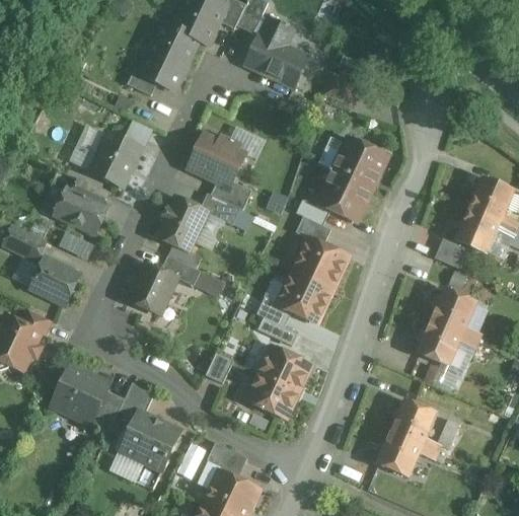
[(225,3),(219,0),(196,0),(189,14),(180,11),(173,26),(164,21),(163,23),(198,40),(208,45),(218,21),(227,4),(225,3)]
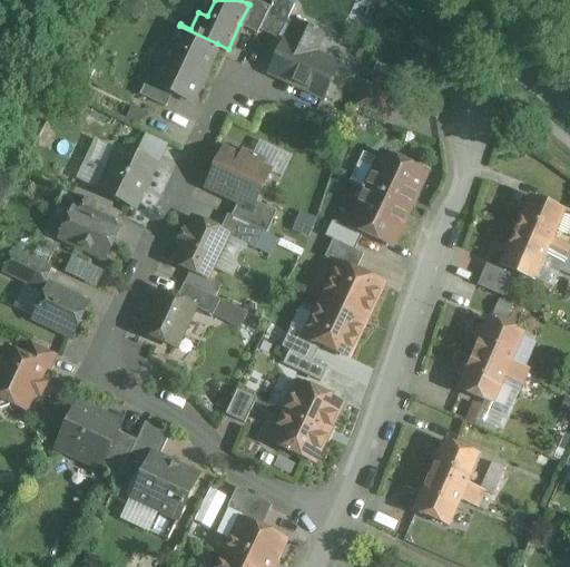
[(269,5),(259,0),(249,0),(247,3),(249,5),(239,23),(257,31),(259,27),(269,5)]
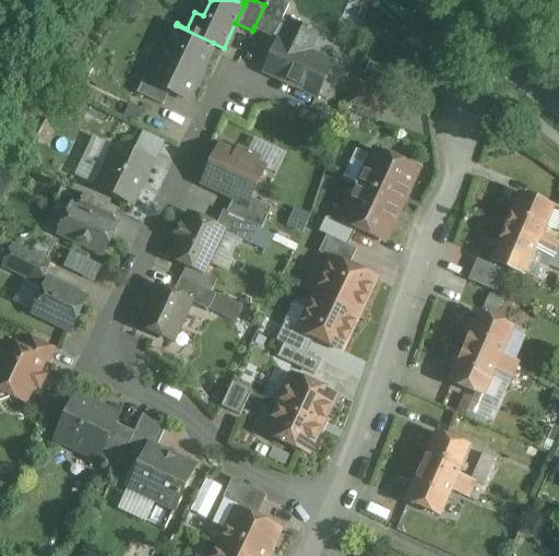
[(288,2),(284,0),(268,0),(265,4),(264,4),(254,26),(273,35),(288,2)]
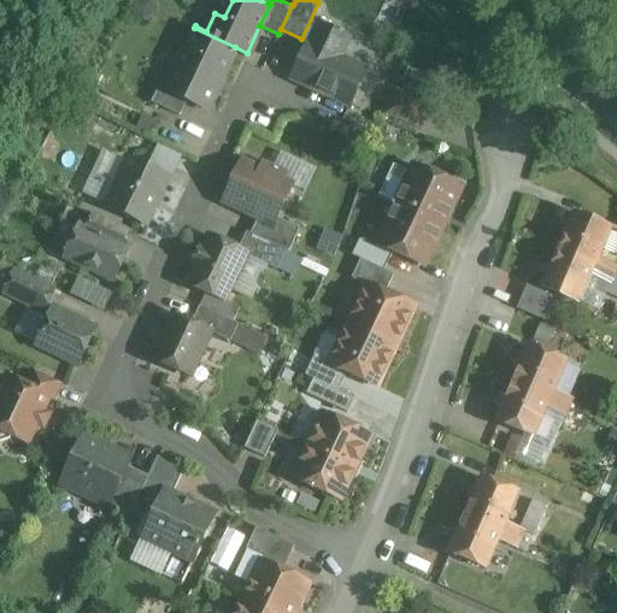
[(365,68),(338,54),(347,35),(319,22),(310,41),(309,41),(300,57),(303,58),(294,75),(350,101),(365,68)]
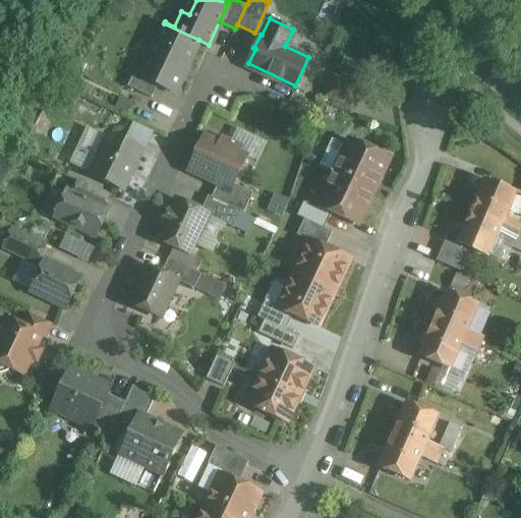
[(198,40),(164,23),(140,73),(139,74),(158,82),(174,91),(198,40)]
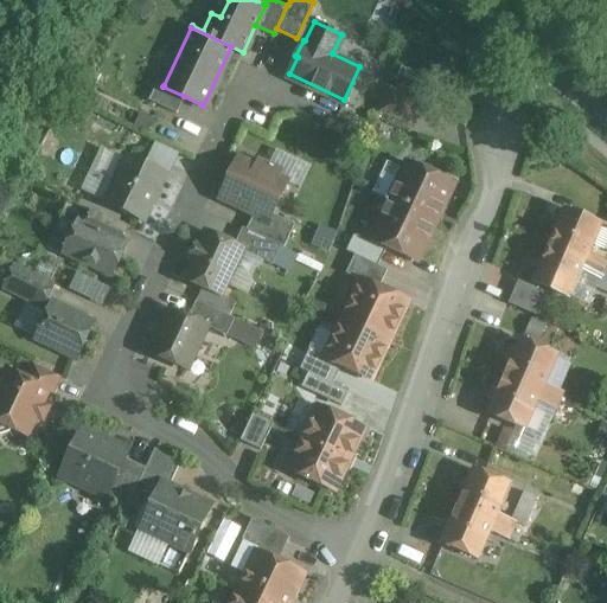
[(184,96),(163,87),(164,85),(157,82),(148,97),(177,111),(184,96)]
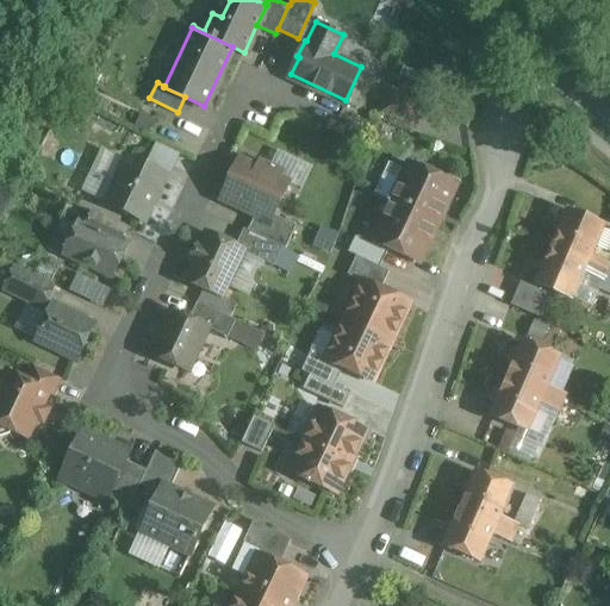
[(422,97),(388,85),(380,111),(414,122),(422,97)]
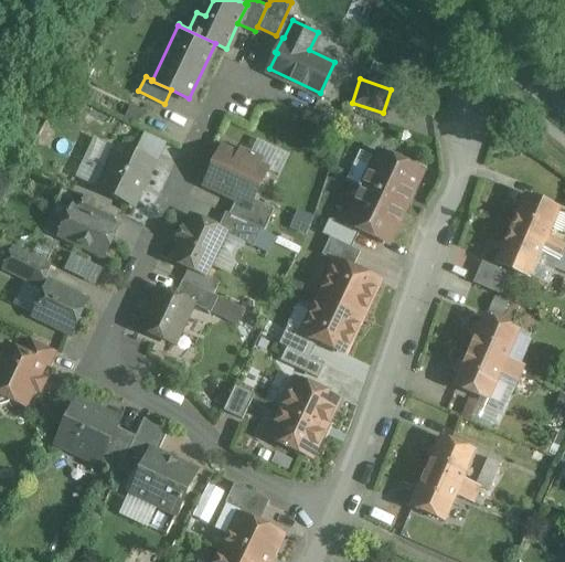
[(152,160),(119,144),(99,186),(132,202),(152,160)]
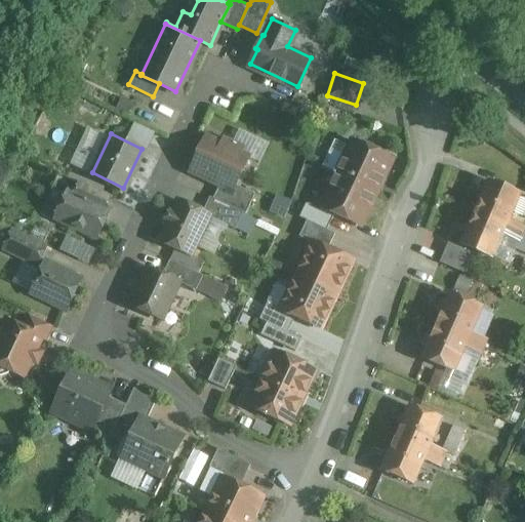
[(243,148),(223,137),(220,142),(206,135),(190,169),(219,184),(232,190),(235,183),(248,156),(241,152),(243,148)]
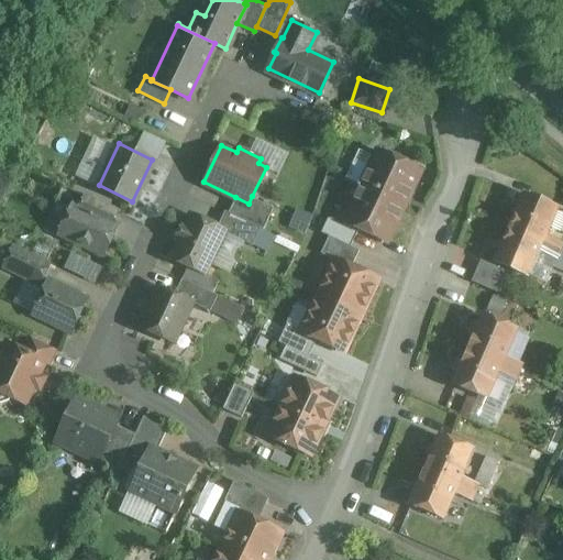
[(421,168),(377,147),(361,184),(404,205),(421,168)]
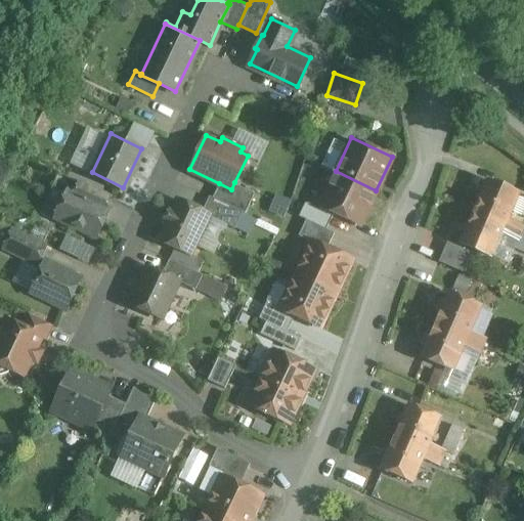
[(376,190),(336,171),(319,204),(334,211),(360,223),(376,190)]
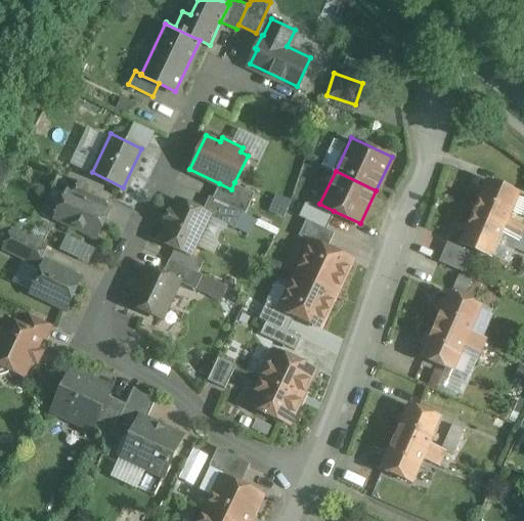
[(111,196),(79,180),(74,191),(75,191),(74,192),(85,198),(84,199),(102,208),(103,208),(105,207),(111,196)]
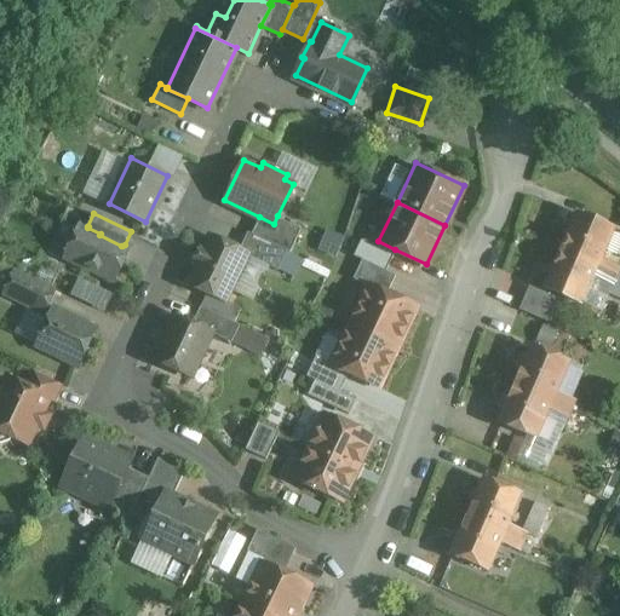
[(300,226),(277,216),(274,224),(259,217),(251,231),(287,248),(286,249),(290,251),(300,226)]
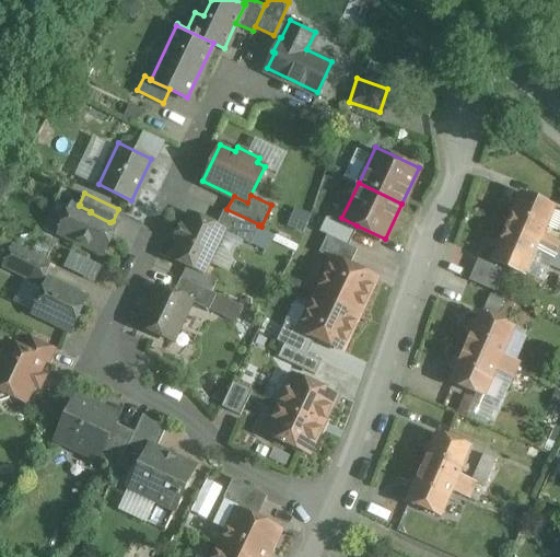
[(556,206),(529,196),(520,197),(510,227),(558,247),(559,243),(559,238),(546,233),(556,206)]
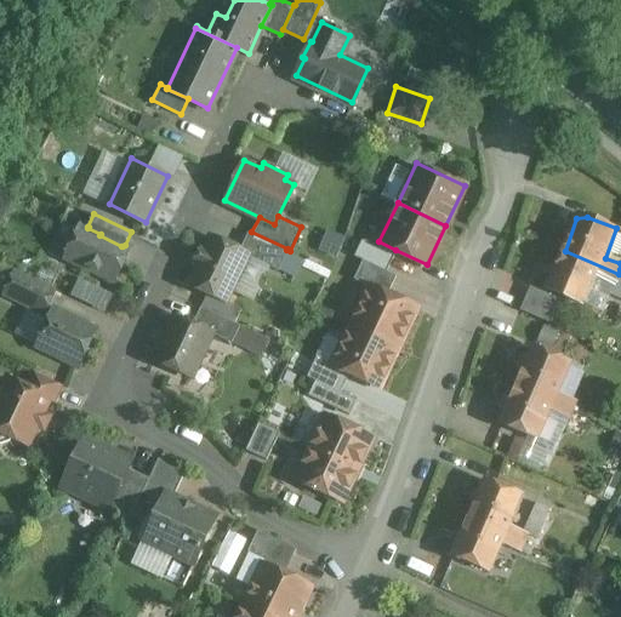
[(101,234),(87,228),(89,227),(87,227),(80,223),(70,245),(68,246),(66,252),(68,260),(74,262),(74,263),(78,262),(114,279),(125,253),(121,246),(100,235),(101,234)]
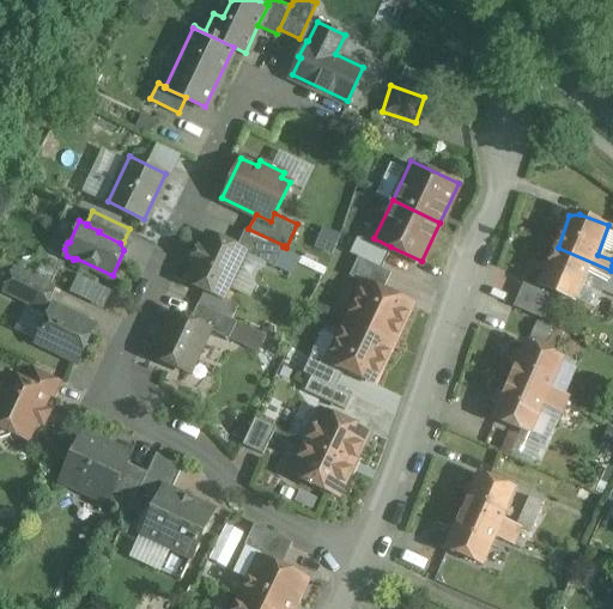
[(248,229),(244,227),(236,245),(244,250),(244,251),(274,266),(283,247),(284,245),(248,229)]
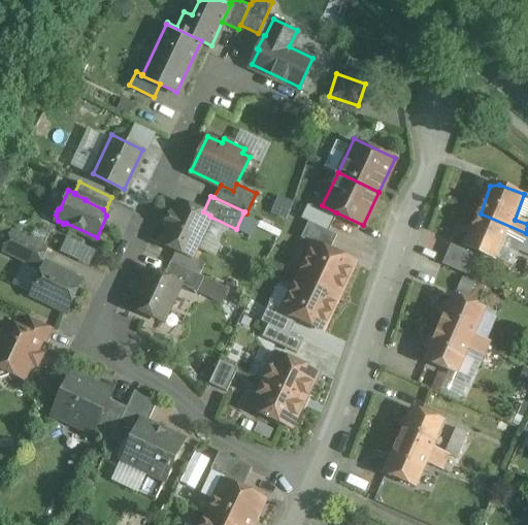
[(203,211),(178,200),(173,211),(171,210),(165,223),(167,224),(160,239),(192,255),(210,217),(210,216),(203,211)]
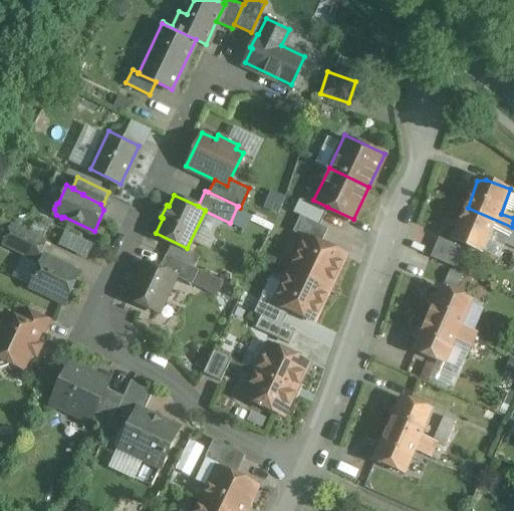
[(312,203),(299,197),(292,210),(300,214),(319,223),(327,207),(313,200),(312,203)]
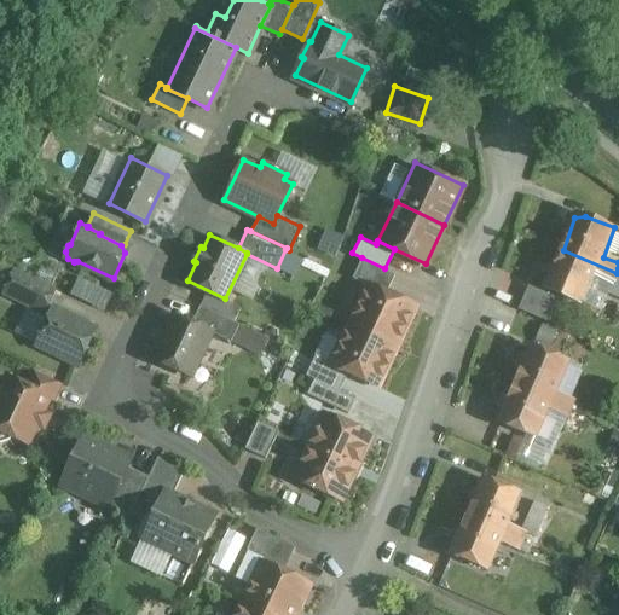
[(285,249),(279,267),(298,273),(304,255),(285,249)]
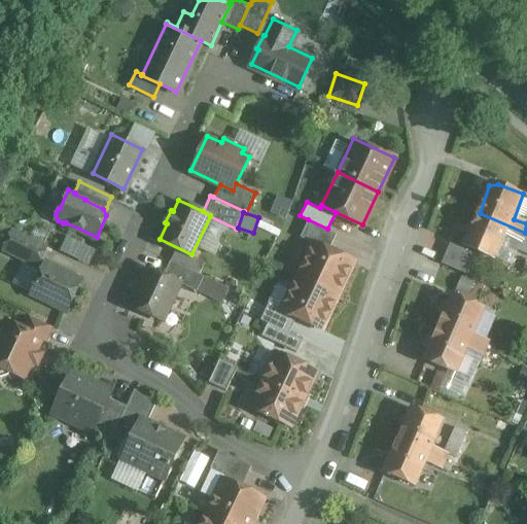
[(525,233),(480,213),(468,244),(500,255),(507,236),(519,240),(522,241),(525,233)]
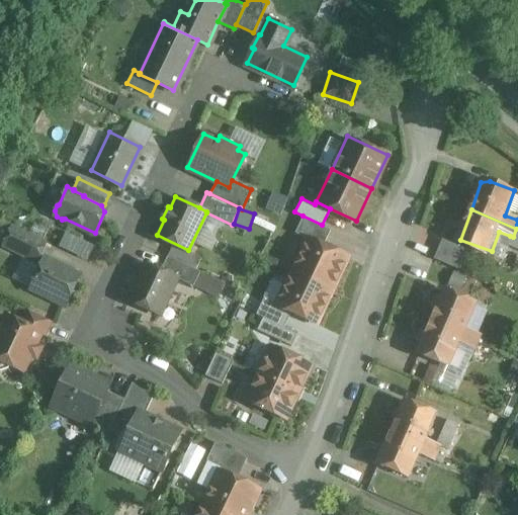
[(322,225),(303,216),(294,232),(308,237),(323,244),(330,229),(322,225)]
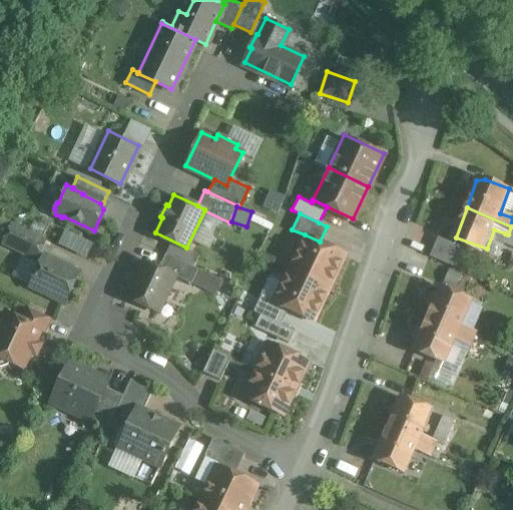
[(45,237),(12,222),(3,241),(35,258),(45,237)]
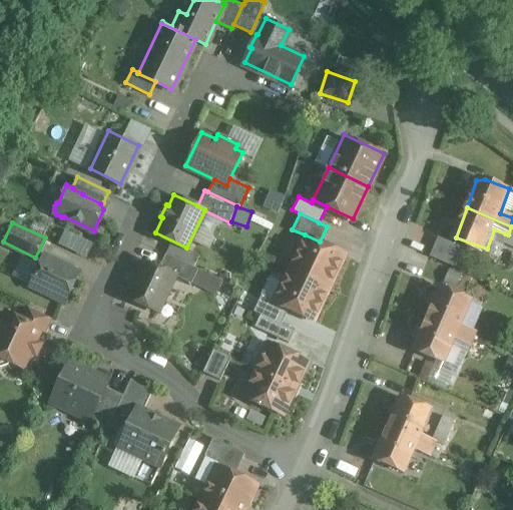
[(512,226),(511,226),(508,234),(505,233),(502,240),(512,244),(512,226)]
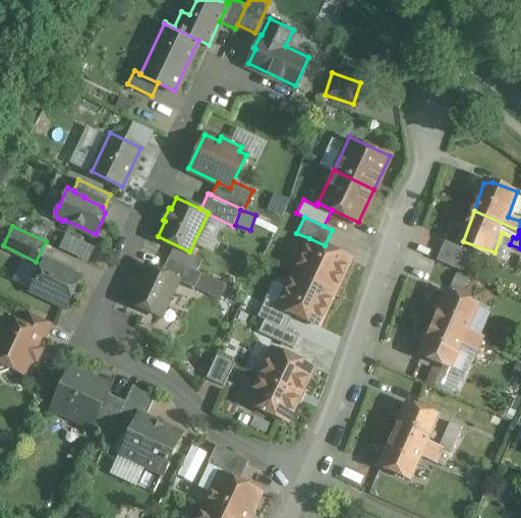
[(325,245),(309,238),(293,272),(334,290),(350,257),(325,245)]
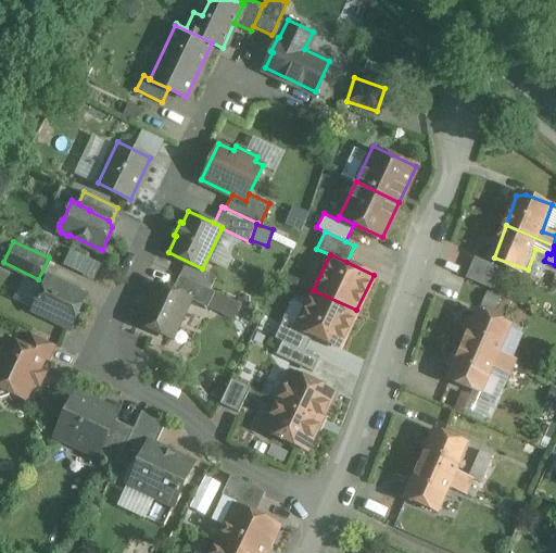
[(215,289),(179,273),(173,288),(190,296),(190,297),(207,305),(207,304),(215,290),(215,289)]
